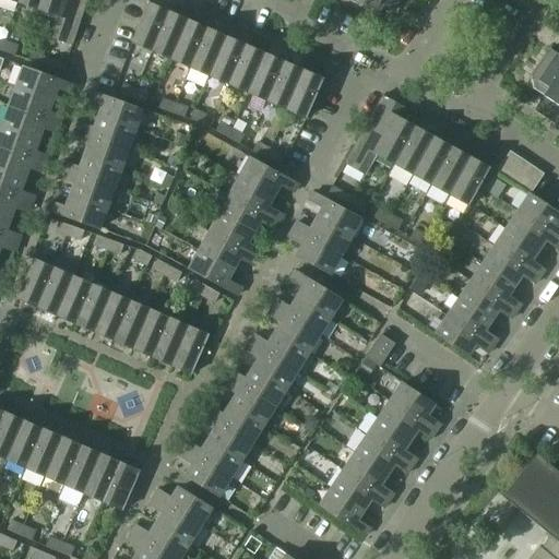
[(19,0),(19,2),(38,9),(40,0),(19,0)]
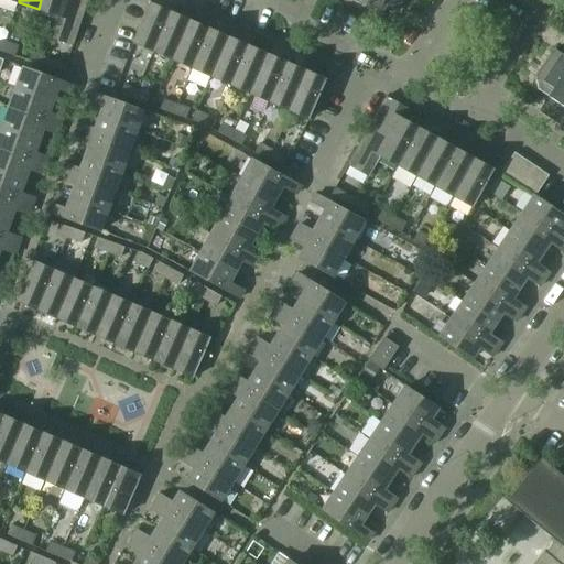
[(41,0),(39,9),(58,15),(64,0),(41,0)]
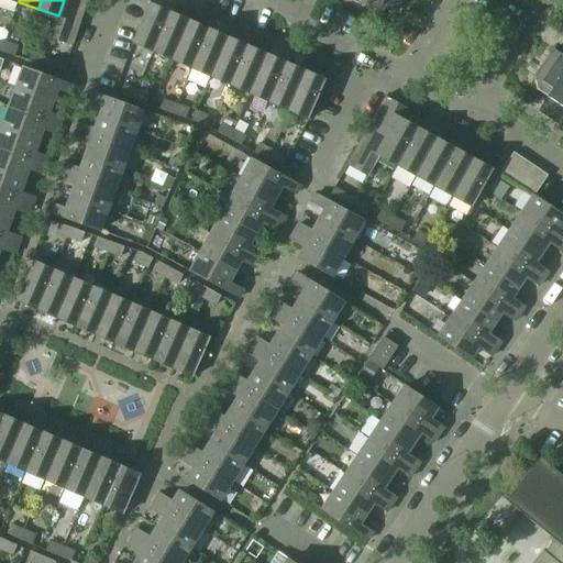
[(64,0),(58,15),(51,36),(74,44),(88,0),(64,0)]
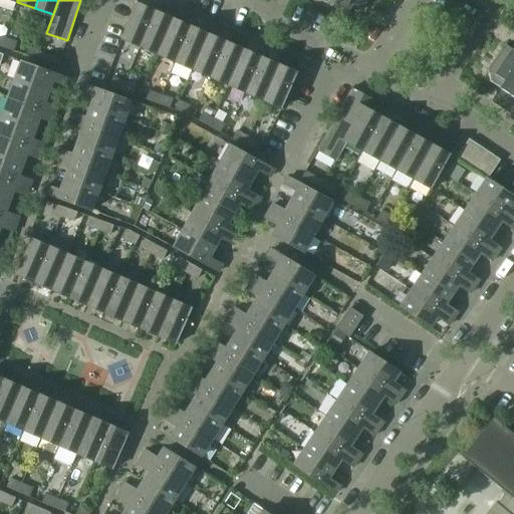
[(367,0),(321,0),(347,14),(352,5),(362,10),(367,0)]
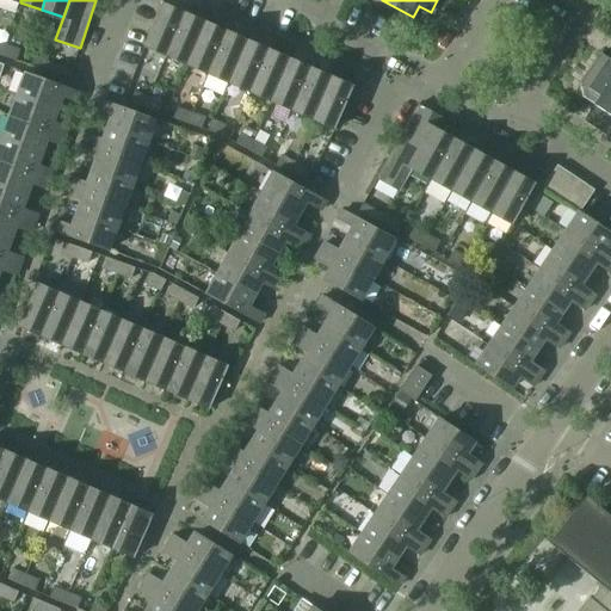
[(144,45),(166,55),(185,12),(164,2),(144,45)]
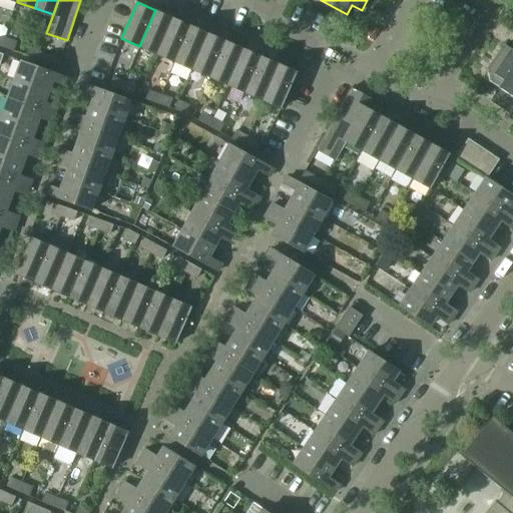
[(139,46),(157,54),(173,18),(155,10),(139,46)]
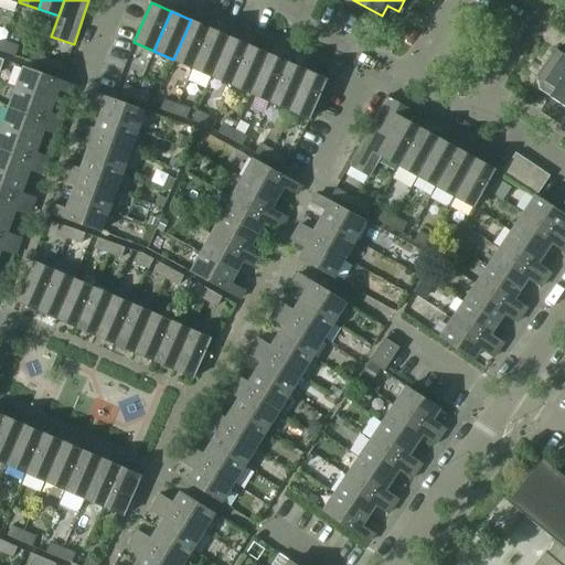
[(173,60),(193,68),(210,29),(191,20),(173,60)]
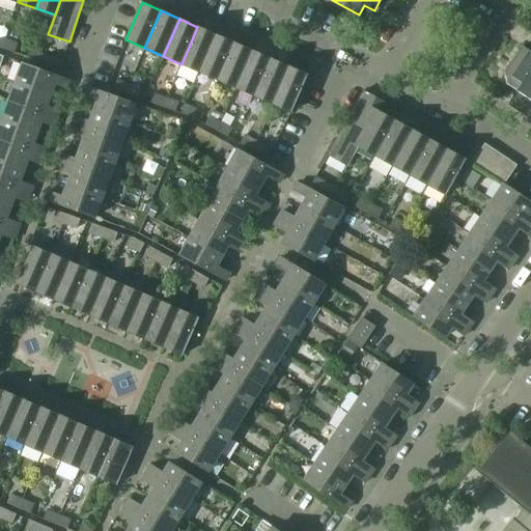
[(182,64),(199,72),(216,34),(197,27),(182,64)]
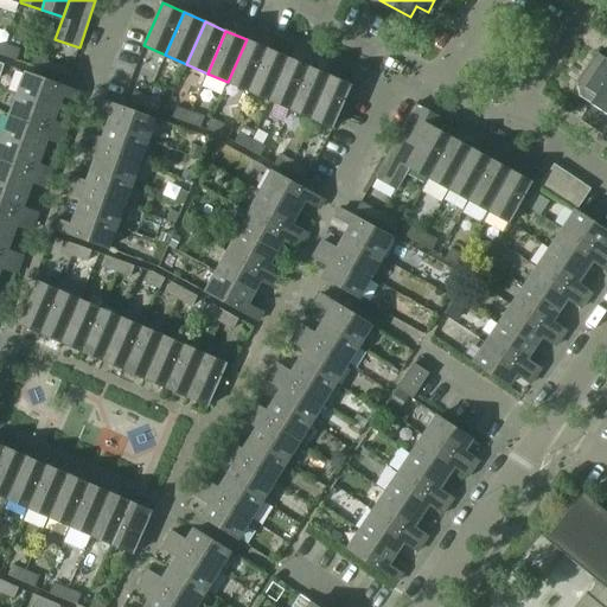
[(228,82),(249,91),(268,49),(247,39),(228,82)]
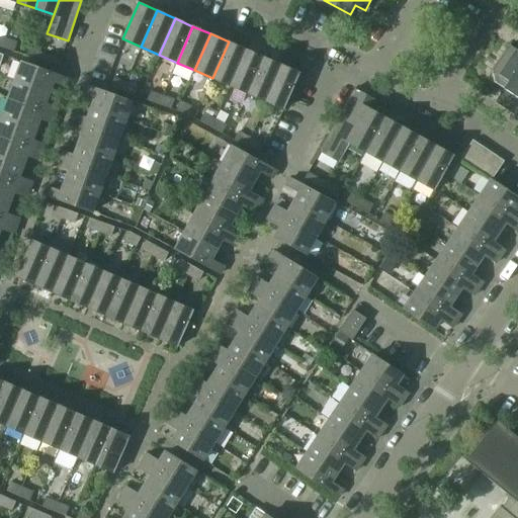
[(5,37),(2,47),(14,51),(17,41),(5,37)]
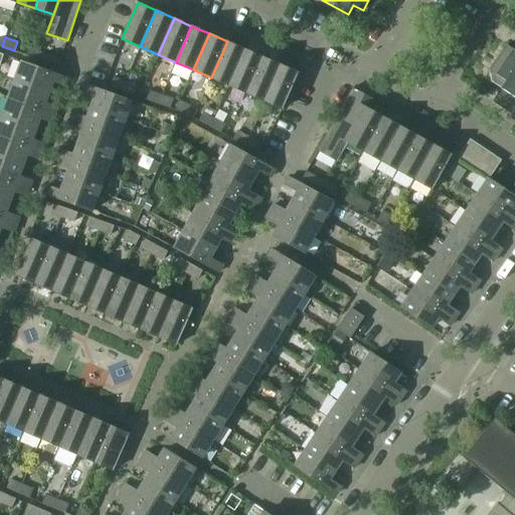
[(211,77),(228,86),(244,49),(227,41),(211,77)]
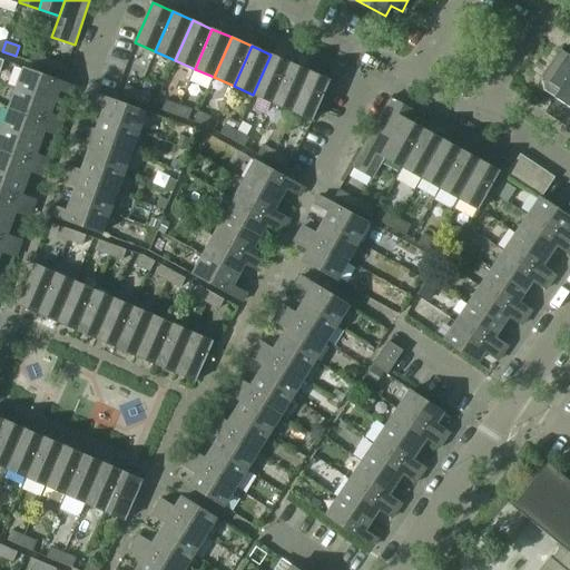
[(543,90),(554,98),(546,112),(569,128),(569,55),(561,49),(540,80),(542,81),(543,90)]
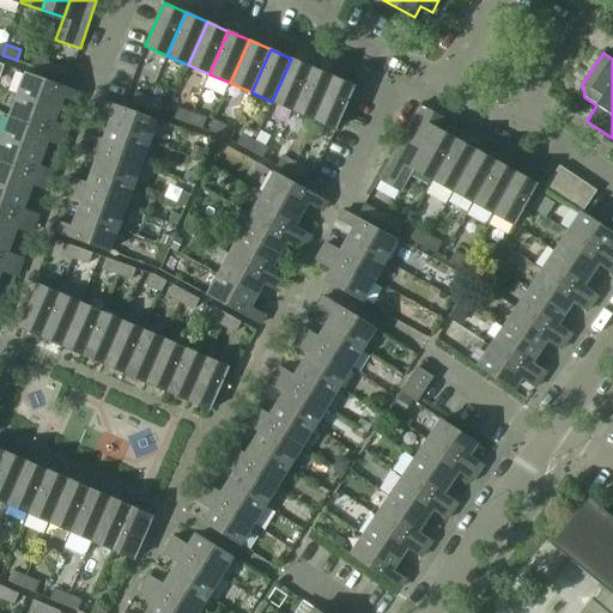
[(31,66),(46,70),(49,60),(35,55),(31,66)]
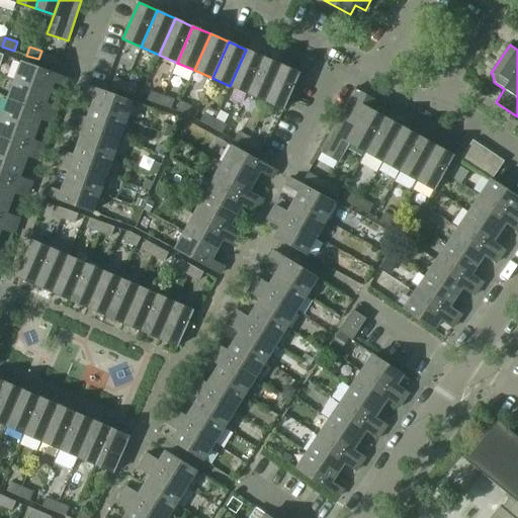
[(230,86),(248,93),(264,57),(246,50),(230,86)]
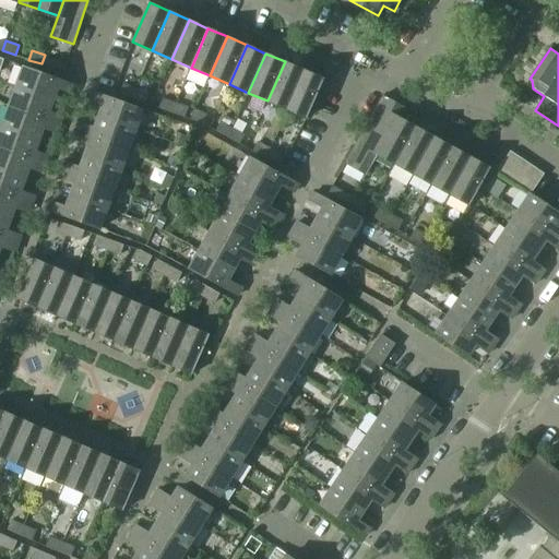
[(45,55),(42,63),(64,71),(67,64),(45,57),(45,55)]
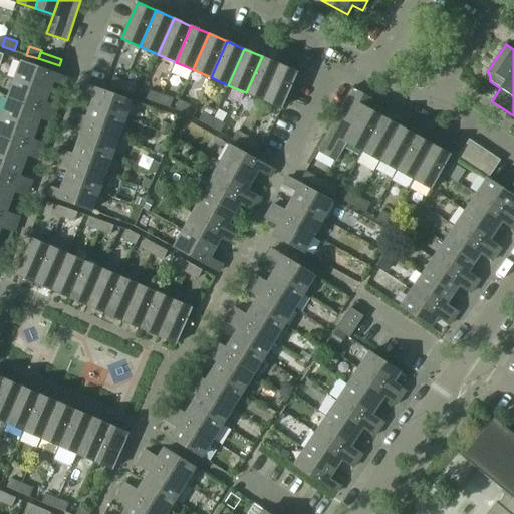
[(246,92),(264,100),(279,64),(262,56),(246,92)]
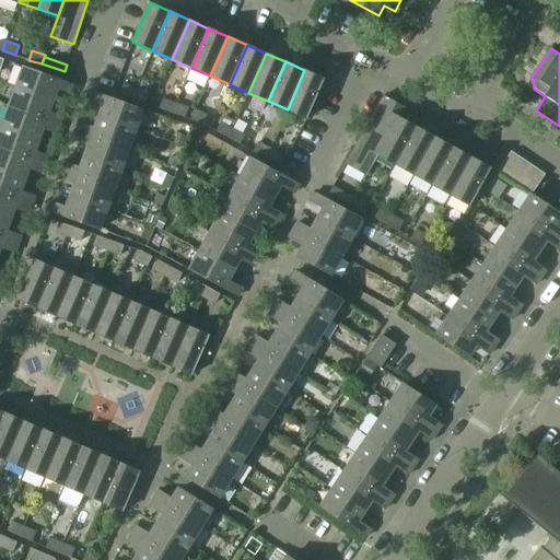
[(25,67),(18,88),(53,100),(57,89),(72,94),(76,84),(25,67)]
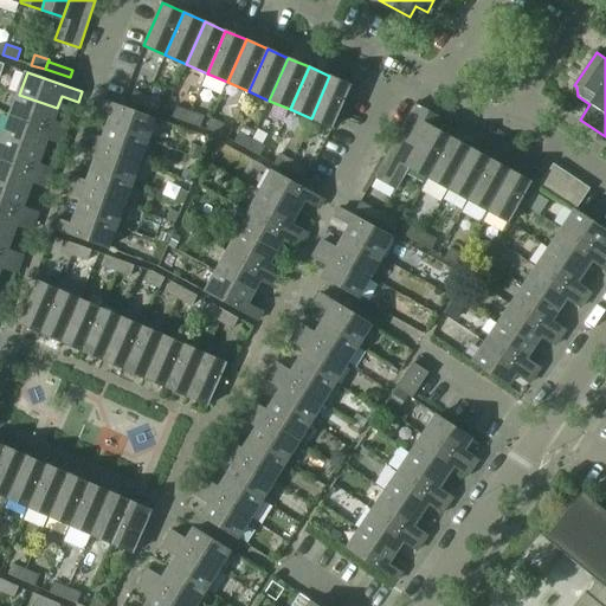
[(329,76),(311,118),(333,128),(352,85),(329,76)]
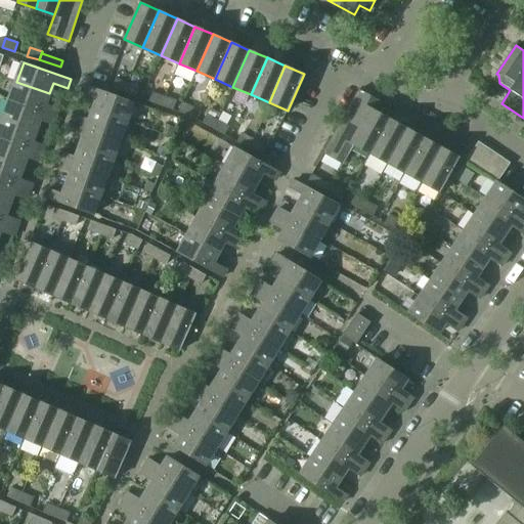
[(113,88),(124,92),(127,83),(116,79),(113,88)]
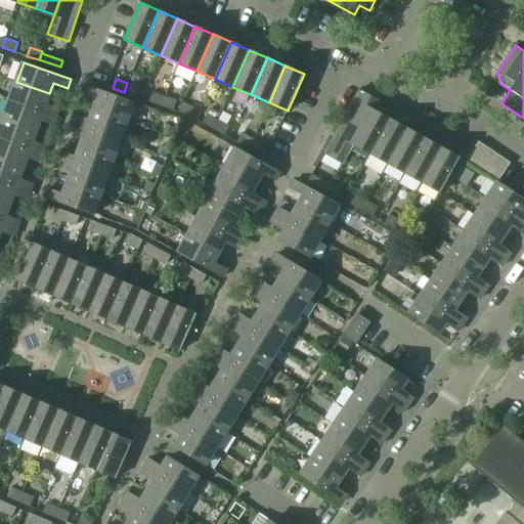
[(16,82),(10,100),(57,117),(60,108),(45,103),(49,93),(16,82)]
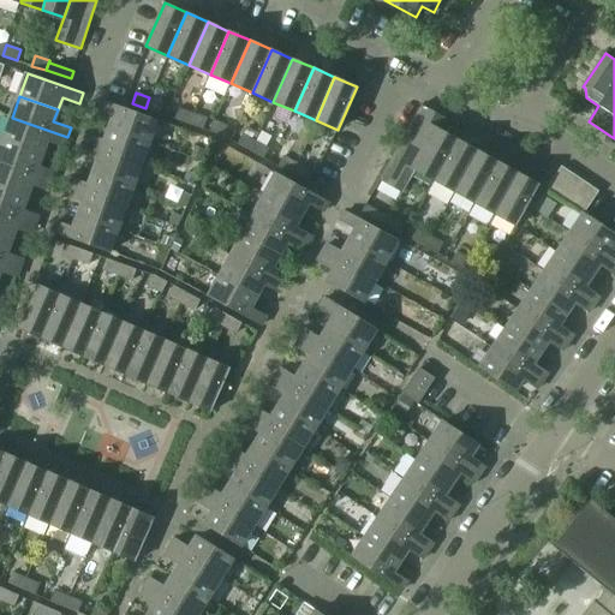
[(149,97),(145,108),(160,113),(163,102),(149,97)]
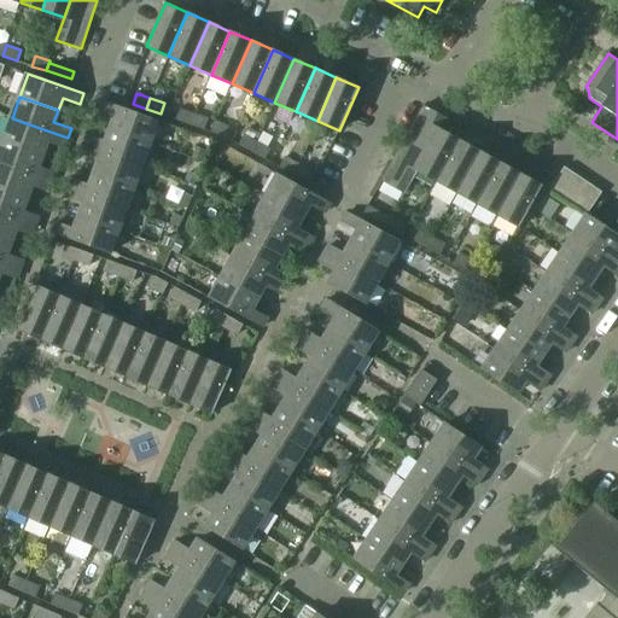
[(115,116),(110,129),(150,143),(157,120),(101,100),(98,110),(115,116)]
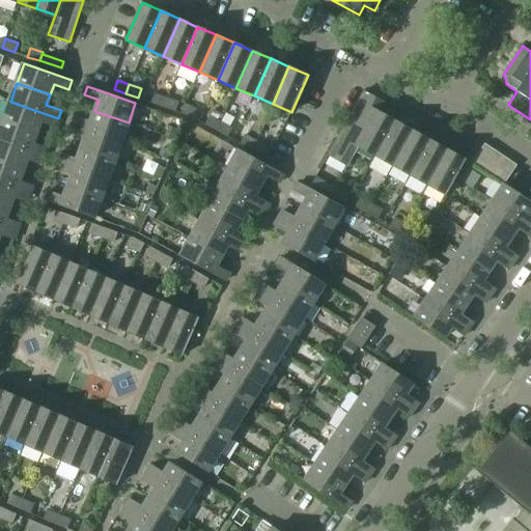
[(347,165),(358,146),(378,111),(383,102),(363,91),(329,155),(347,165)]
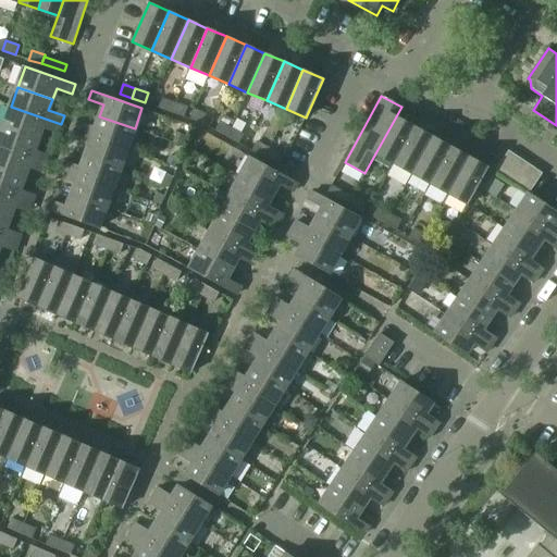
[(159,108),(171,112),(175,102),(162,98),(159,108)]
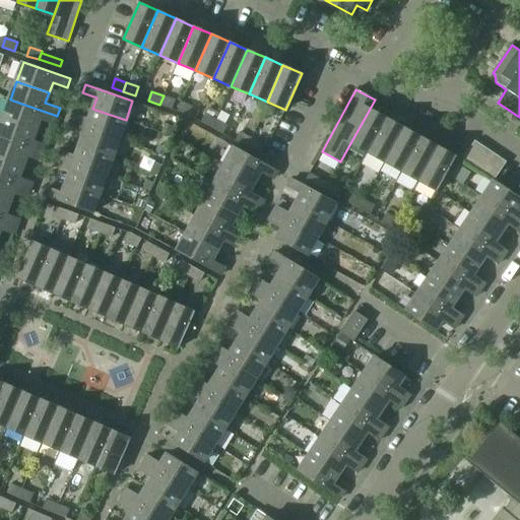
[(164,95),(159,105),(172,109),(176,100),(164,95)]
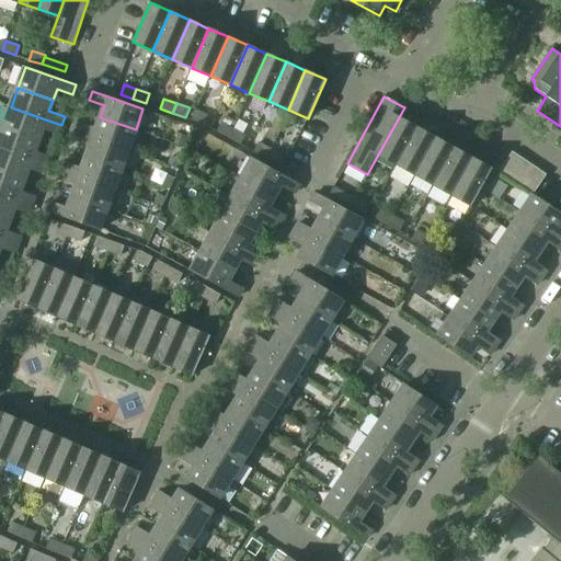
[(11,107),(3,127),(38,139),(43,128),(58,134),(61,125),(11,107)]
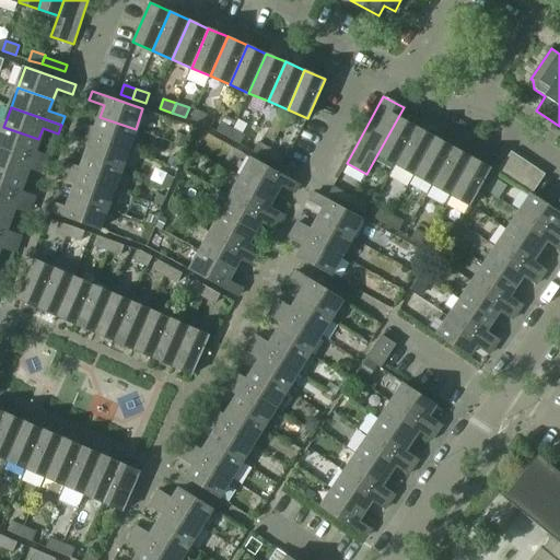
[(191,119),(205,124),(208,115),(195,109),(191,119)]
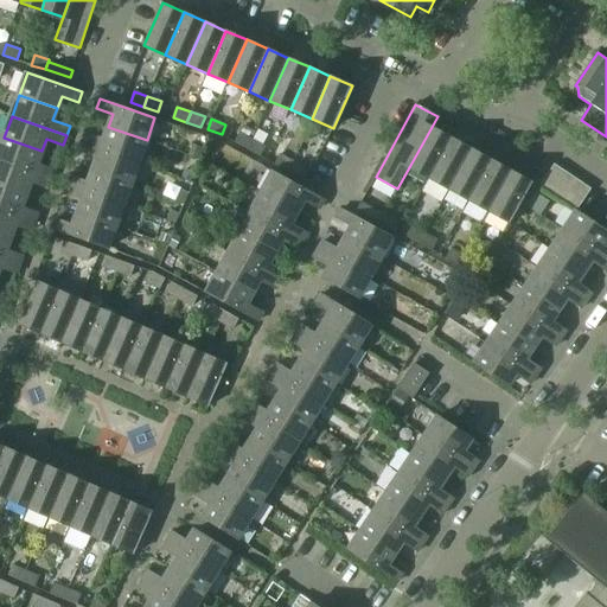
[(87,133),(84,142),(139,161),(147,140),(108,127),(104,139),(87,133)]
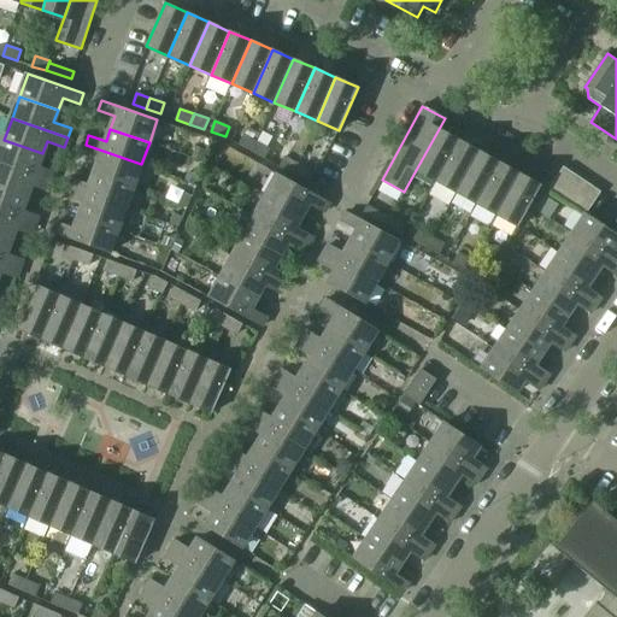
[(416,170),(436,181),(459,140),(439,129),(416,170)]
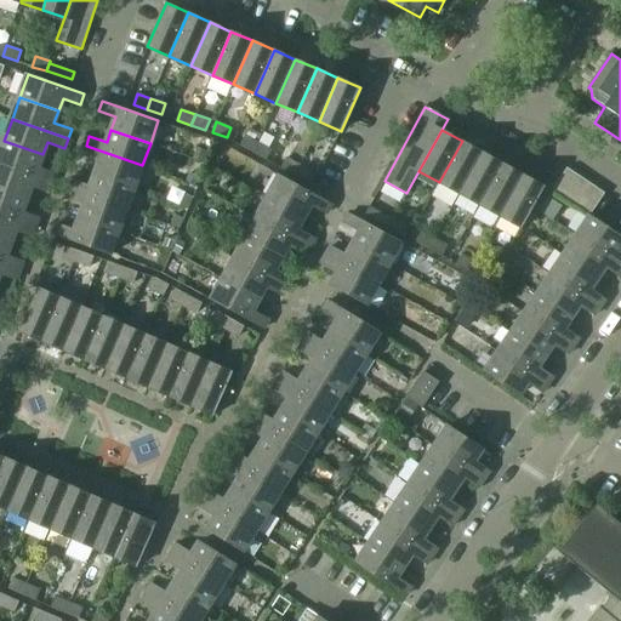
[(240,146),(254,152),(258,142),(245,135),(240,146)]
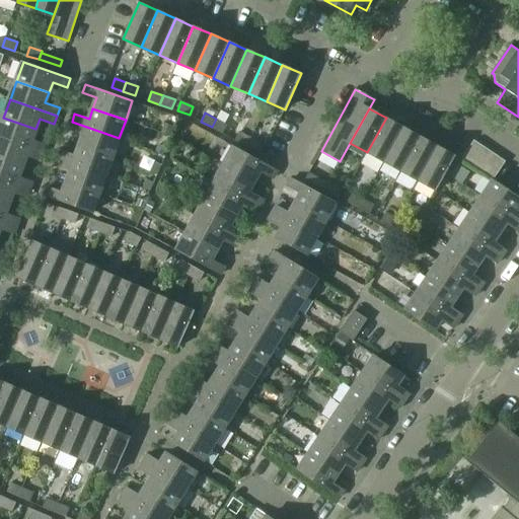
[(3,118),(0,126),(0,137),(44,152),(47,145),(31,139),(35,129),(3,118)]
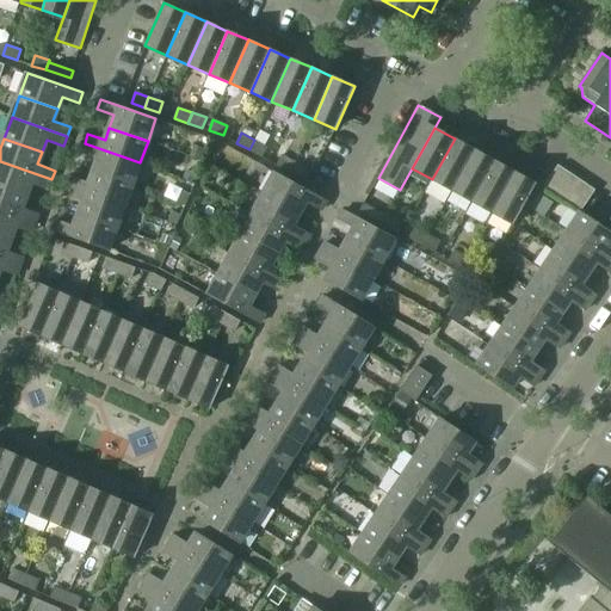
[(432,179),(452,191),(475,149),(455,139),(432,179)]
